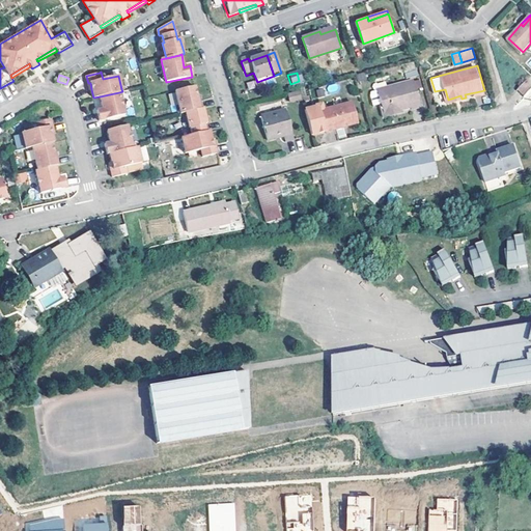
[(396,110),(397,113),(400,112),(400,109),(409,107),(410,110),(420,107),(413,81),(371,92),(369,98),(371,106),(382,104),(384,113),(396,110)]
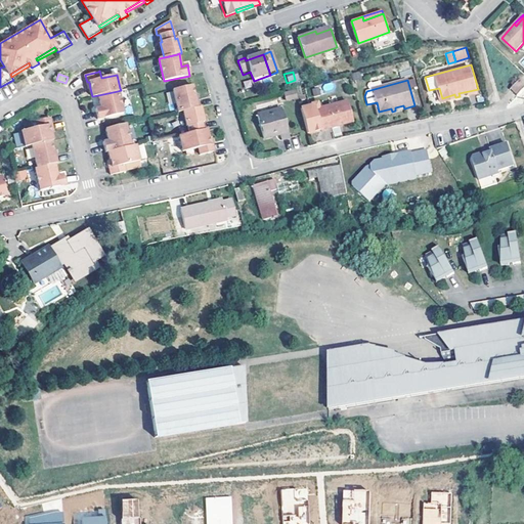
[(513,87),(519,94),(523,88),(523,85),(519,80),(513,87)]
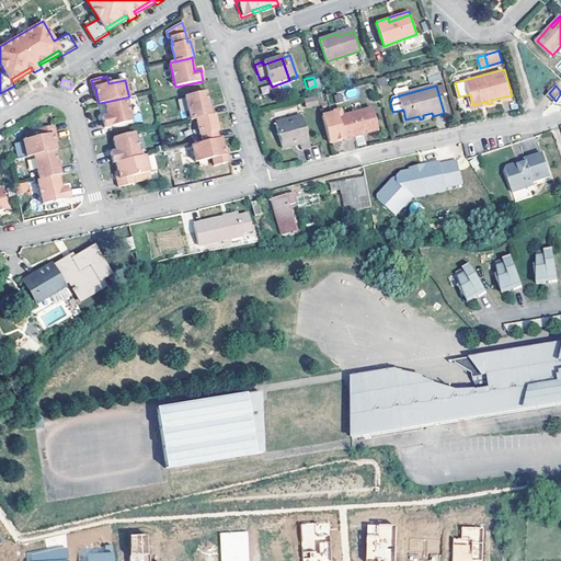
[(185,96),(191,119),(189,121),(196,118),(212,115),(210,109),(206,91),(185,96)]
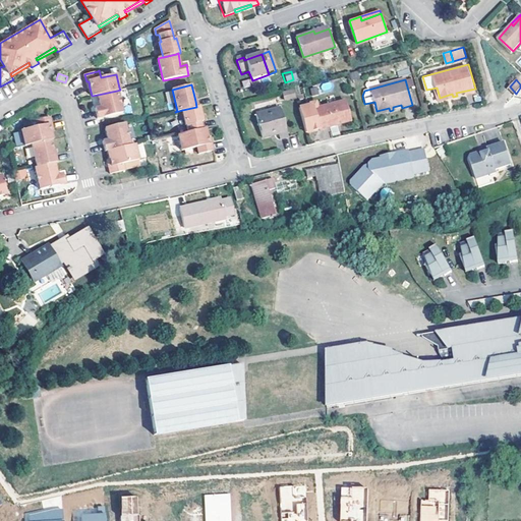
[(117,91),(112,92),(98,95),(99,100),(100,107),(95,108),(97,118),(122,113),(117,91)]
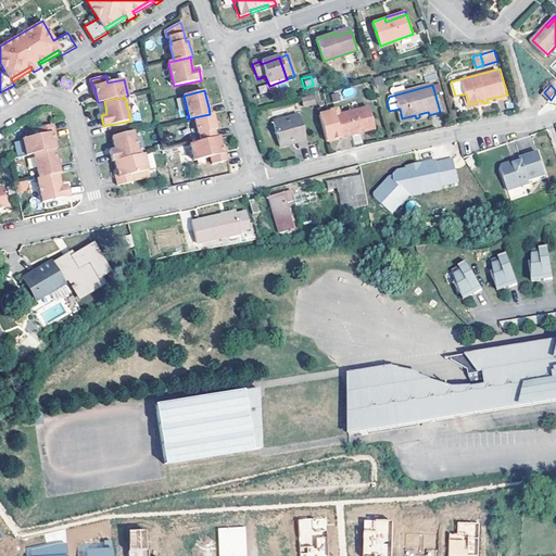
[(311,97),(300,100),(303,109),(314,105),(311,97)]
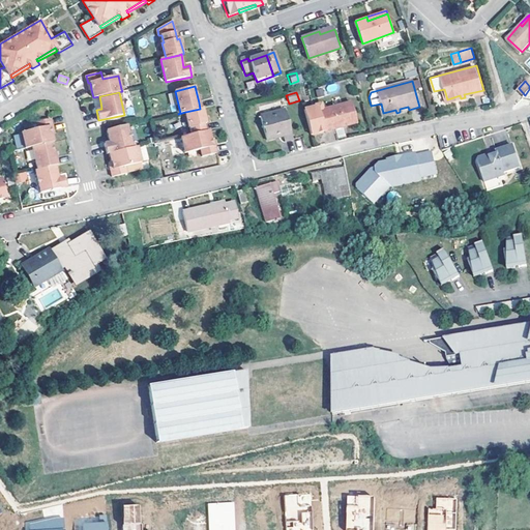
[(351,102),(320,111),(325,130),(356,123),(351,102)]
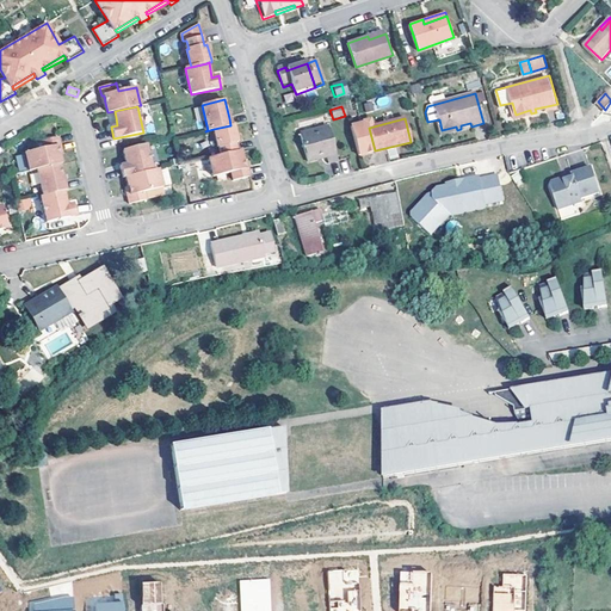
[(375,150),(369,128),(366,122),(349,127),(357,155),(375,150)]
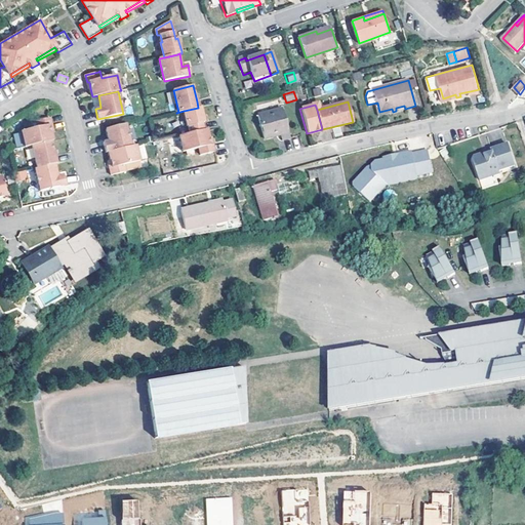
[(190,133),(203,130),(201,123),(205,122),(201,107),(198,108),(184,111),(187,126),(188,126),(190,133)]
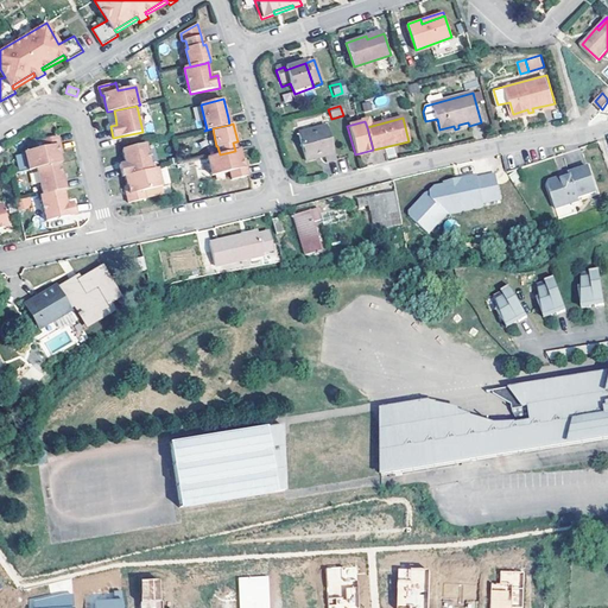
[(324,151),(324,156),(327,162),(335,159),(327,126),(298,133),(305,160),(315,158),(314,153),(324,151)]
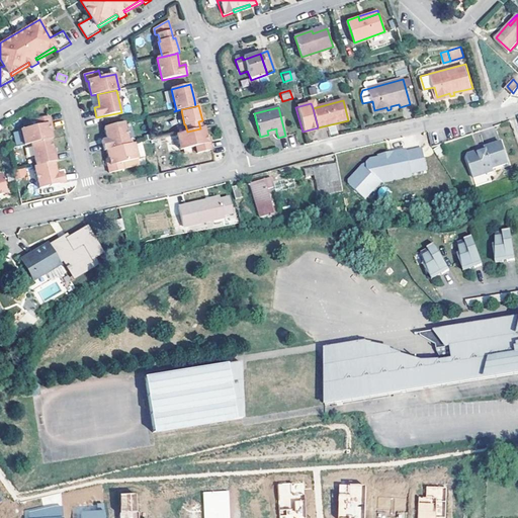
[(21,130),(24,143),(25,145),(31,143),(51,139),(52,139),(51,131),(50,127),(49,123),(52,123),(50,116),(35,118),(36,125),(21,130)]
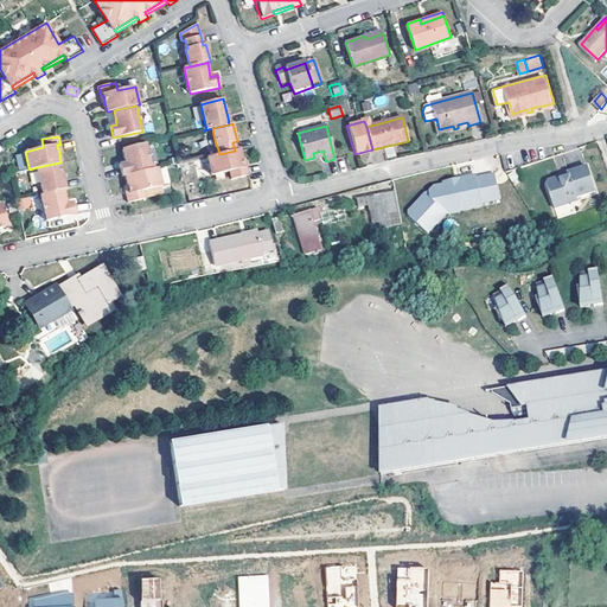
[(122,176),(125,176),(152,170),(149,161),(146,144),(122,148),(126,163),(120,165),(122,176)]
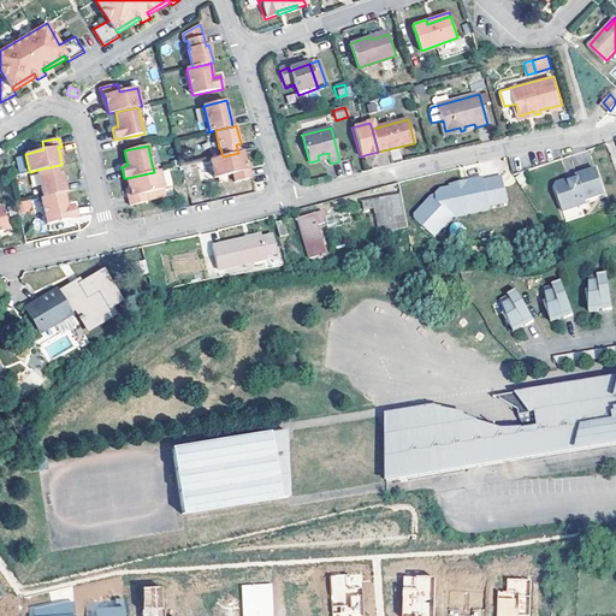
[(243,152),(238,153),(223,157),(211,159),(214,178),(232,173),(235,182),(252,178),(249,169),(247,170),(246,161),(243,152)]
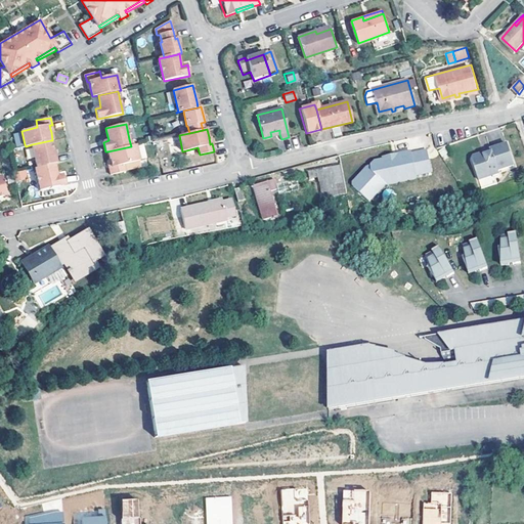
[(55,163),(51,140),(32,144),(37,167),(54,163),(55,163)]
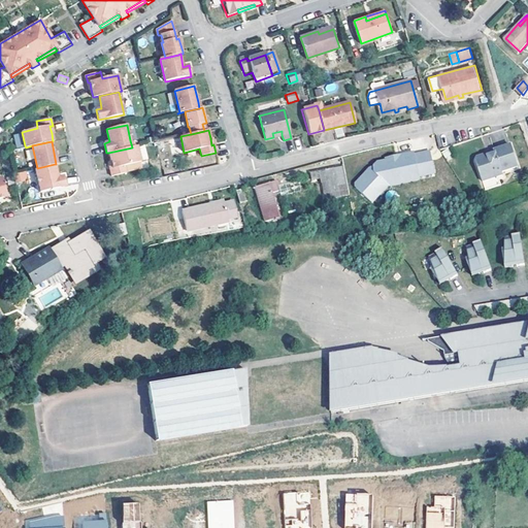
[(132,147),(108,153),(110,162),(112,168),(109,169),(111,176),(126,172),(125,166),(141,162),(137,146),(132,147)]
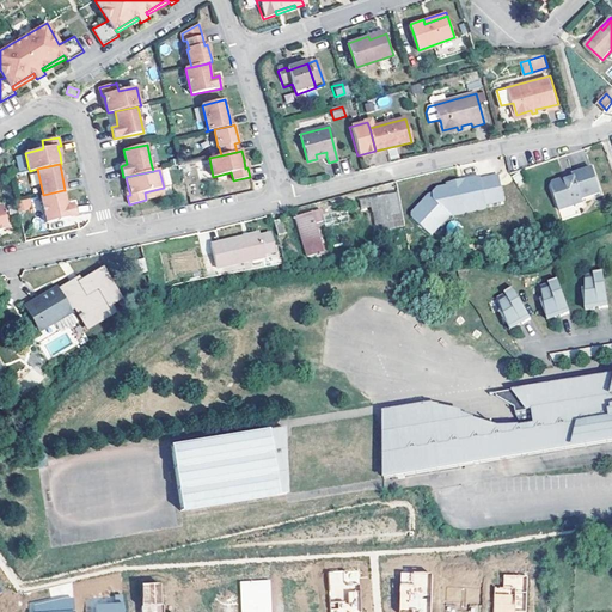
[(564,184),(563,182),(554,184),(552,190),(563,222),(580,216),(577,208),(582,206),(581,203),(600,196),(592,170),(573,176),(574,178),(575,182),(571,183),(570,181),(564,184)]
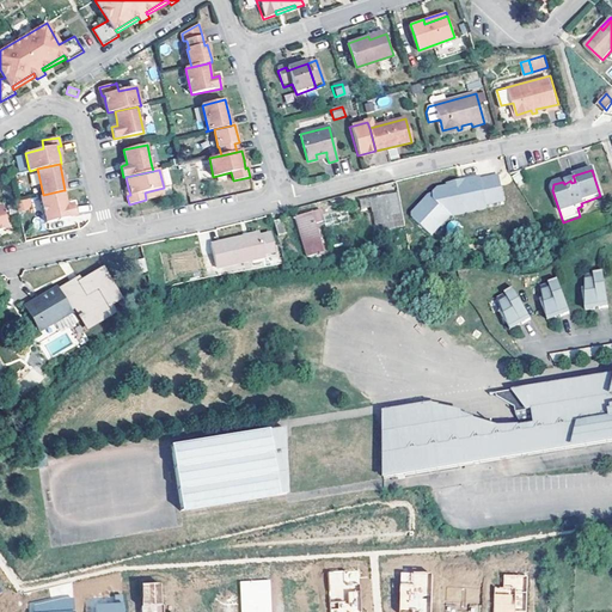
[(429,199),(414,215),(414,220),(433,237),(451,216),(456,212),(466,209),(465,202),(484,197),(487,206),(506,202),(500,177),(481,181),(481,178),(465,182),(466,184),(448,188),(439,190),(434,196),(429,199)]
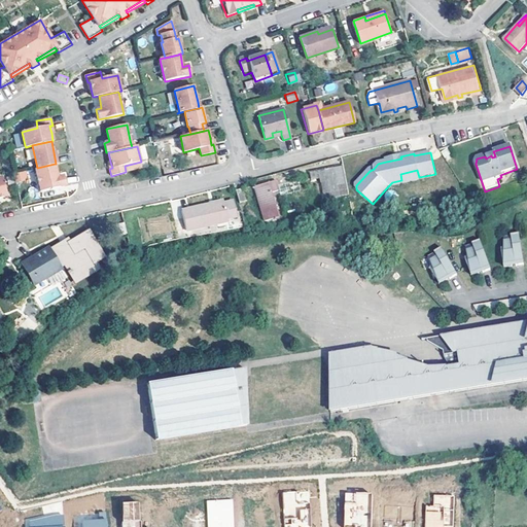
[(35,169),(40,191),(50,189),(64,186),(66,186),(64,177),(63,175),(58,177),(55,164),(37,168),(35,169)]
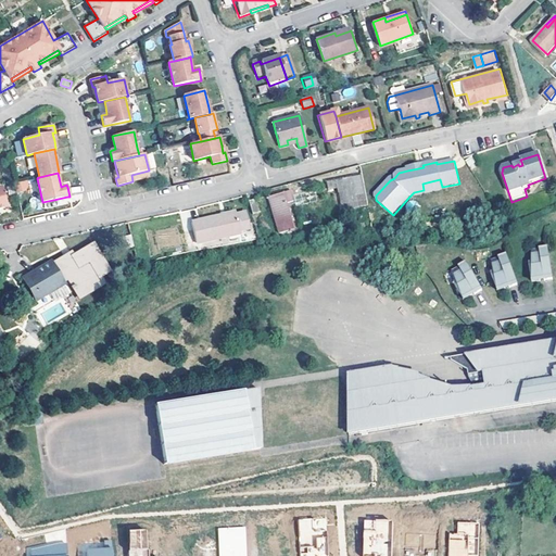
[(338,188),(363,182),(361,175),(327,181),(328,189),(338,188)]
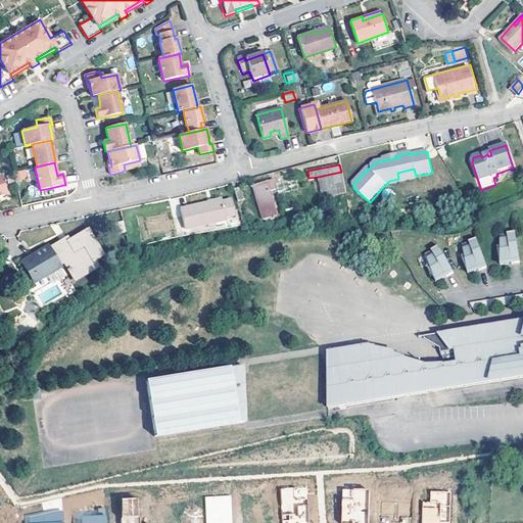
[(416,179),(416,176),(414,169),(397,173),(398,179),(389,181),(385,185),(416,179)]
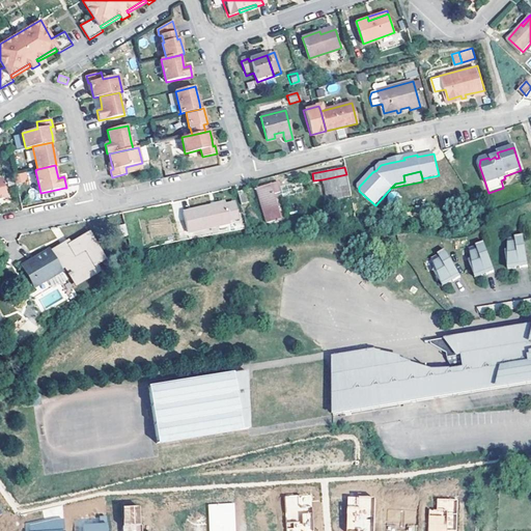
[(17,173),(17,183),(27,182),(27,173),(17,173)]
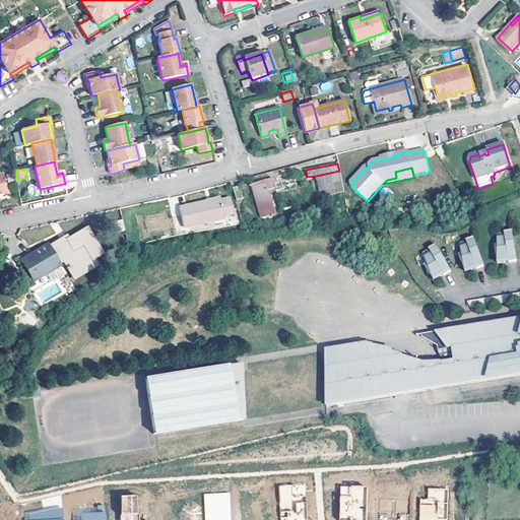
[(321,197),(343,192),(339,171),(316,176),(321,197)]
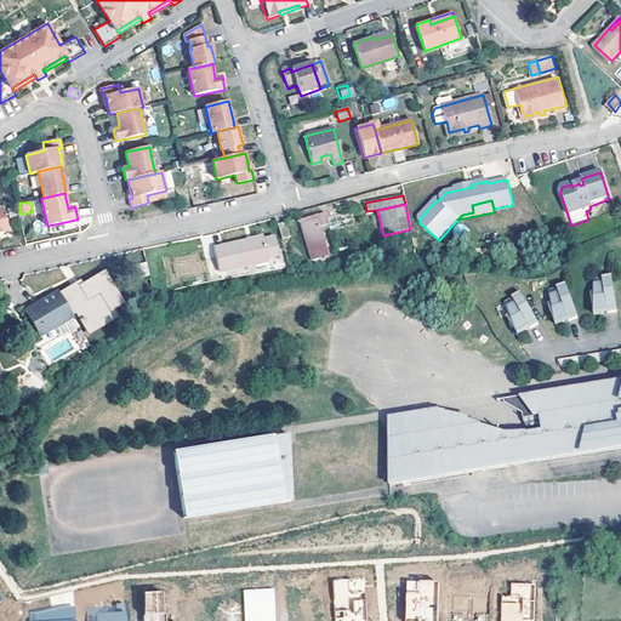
[(307,261),(325,258),(318,217),(300,220),(307,261)]
